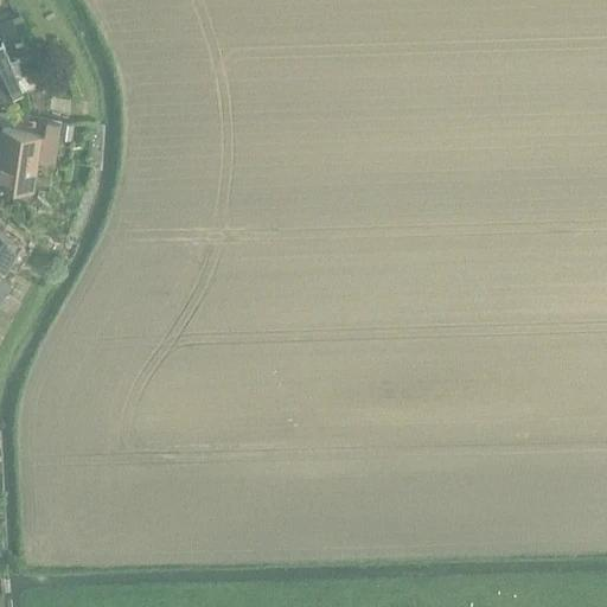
[(11,18),(0,23),(0,31),(2,38),(17,32),(11,18)]
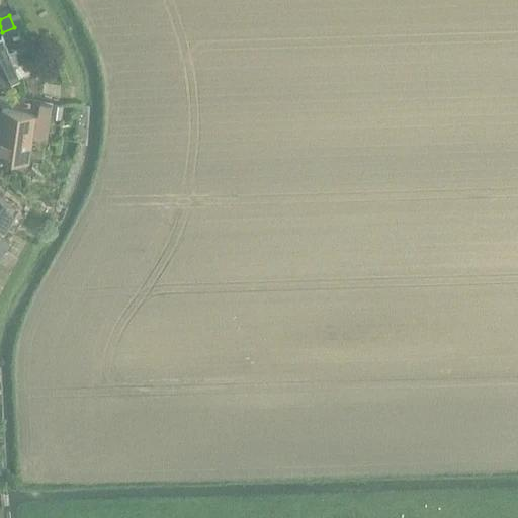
[(2,35),(0,35),(0,76),(4,75),(6,81),(19,76),(34,69),(28,57),(26,51),(22,53),(20,49),(16,50),(9,53),(2,35)]
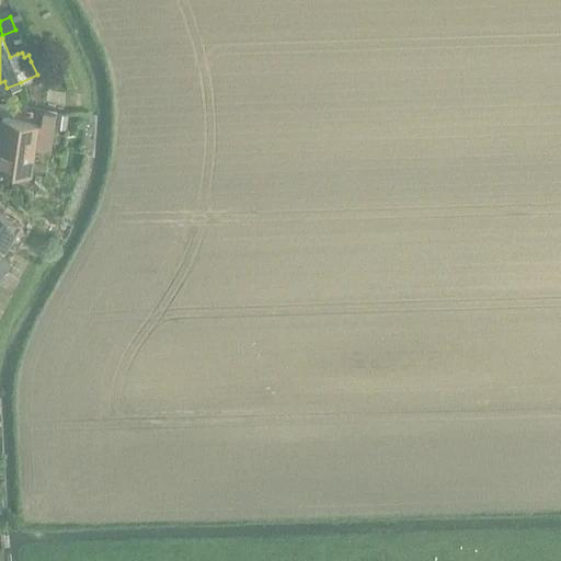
[(57,113),(56,126),(66,127),(68,114),(57,112),(57,113)]
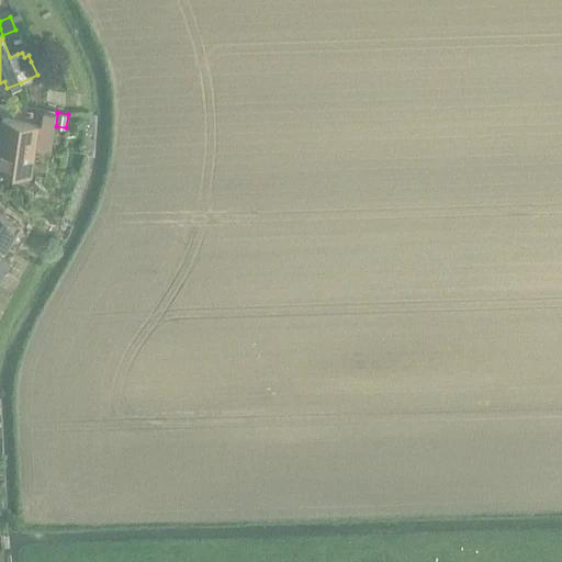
[(37,123),(2,117),(0,135),(0,170),(31,176),(37,123)]
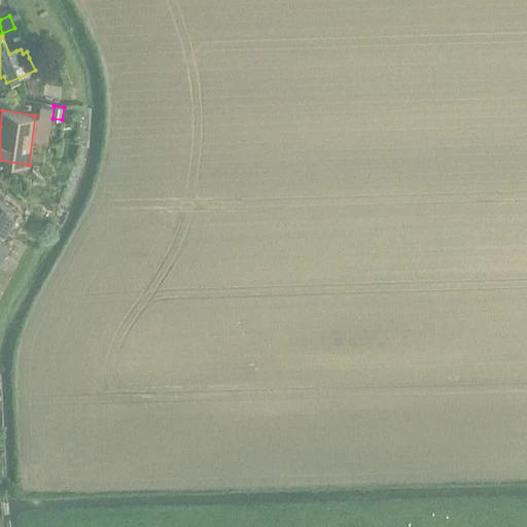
[(0,196),(0,230),(3,232),(19,207),(0,196)]
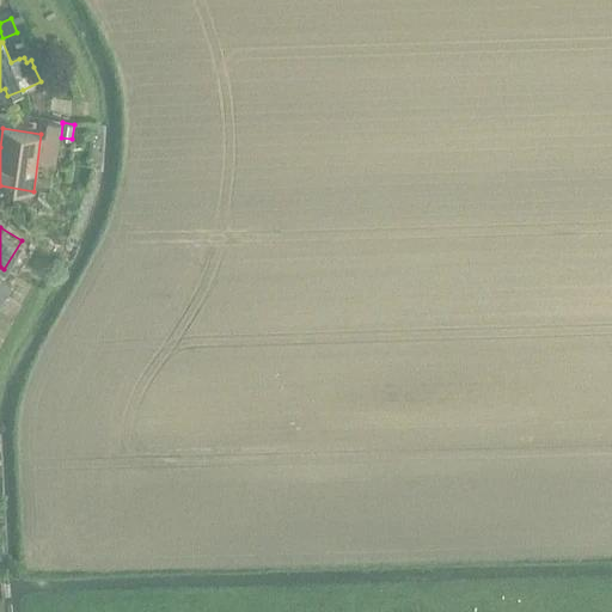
[(0,304),(12,287),(0,279),(0,304)]
